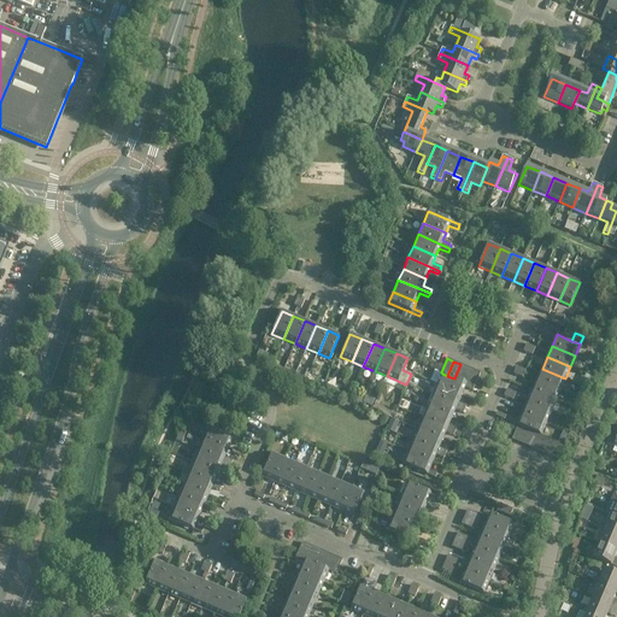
[(454,378),(460,381),(466,368),(460,364),(454,378)]
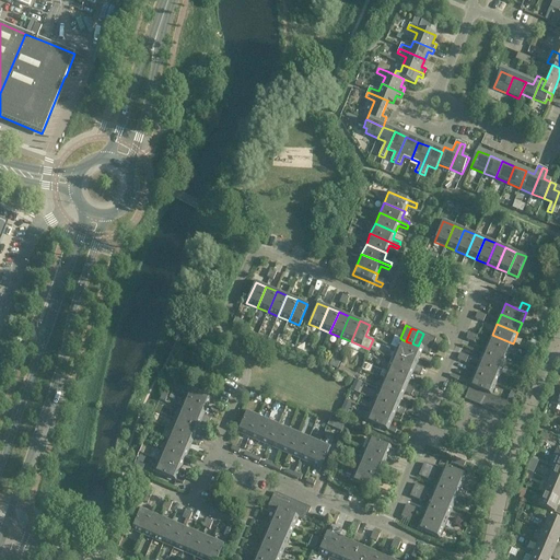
[(418,346),(424,349),(430,336),(423,334),(418,346)]
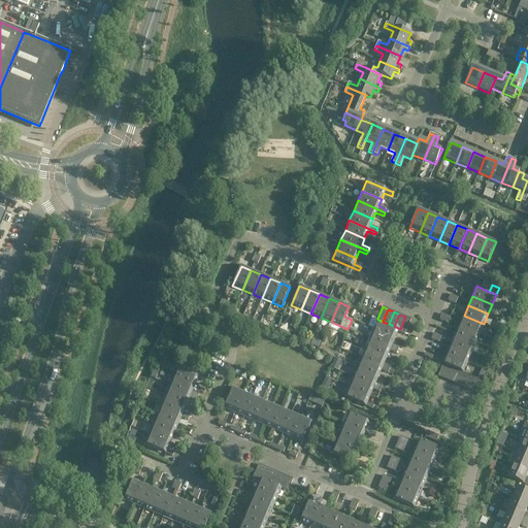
[(460,325),(480,333),(484,324),(464,316),(460,325)]
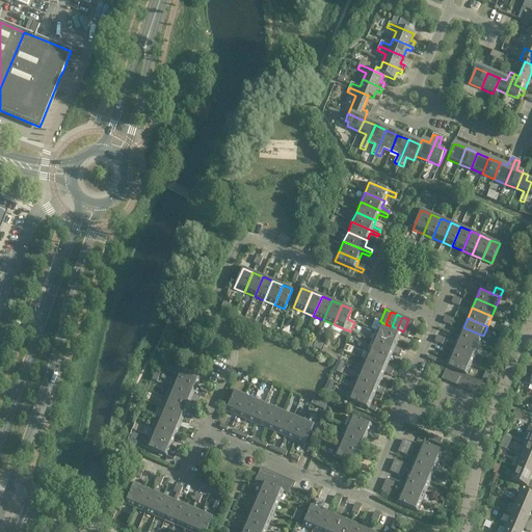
[(408,319),(403,331),(409,334),(414,321),(408,319)]
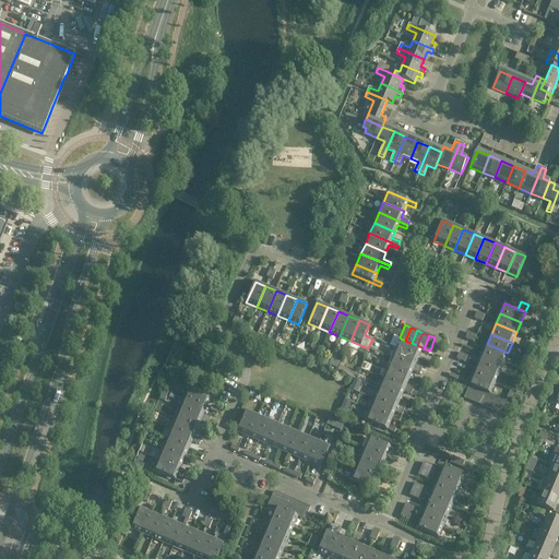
[(412,343),(405,341),(401,339),(396,348),(417,357),(420,351),(428,354),(430,351),(424,348),(417,345),(412,343)]
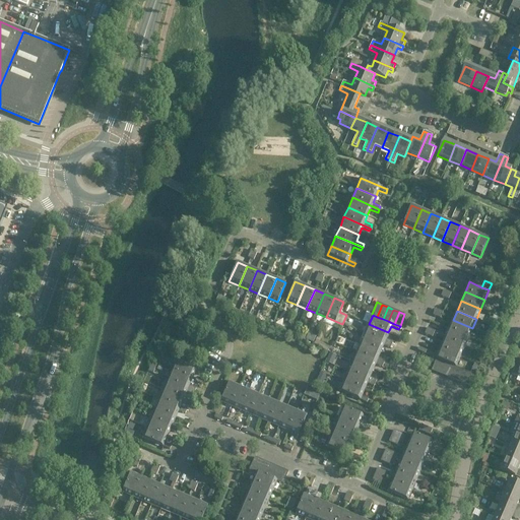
[(276,319),(274,324),(280,327),(282,321),(276,319)]
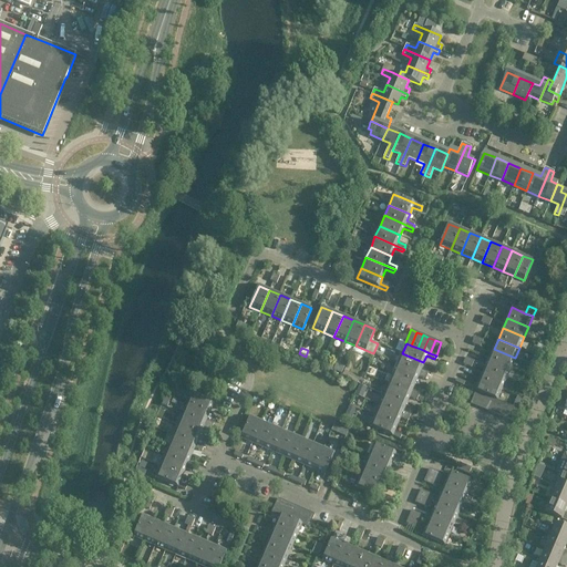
[(490,359),(509,369),(515,358),(494,349),(490,359)]
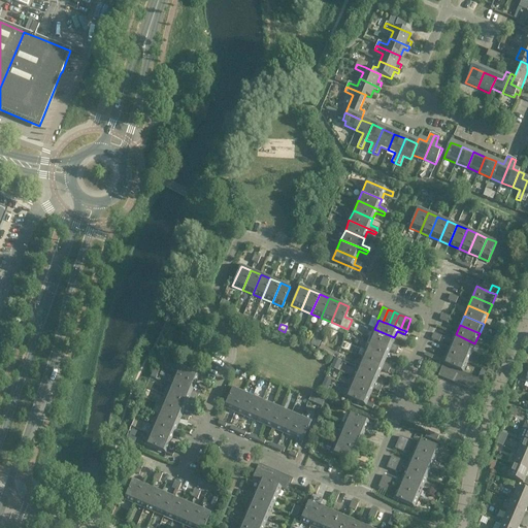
[(370,339),(397,351),(399,348),(391,344),(394,337),(374,329),(370,339)]
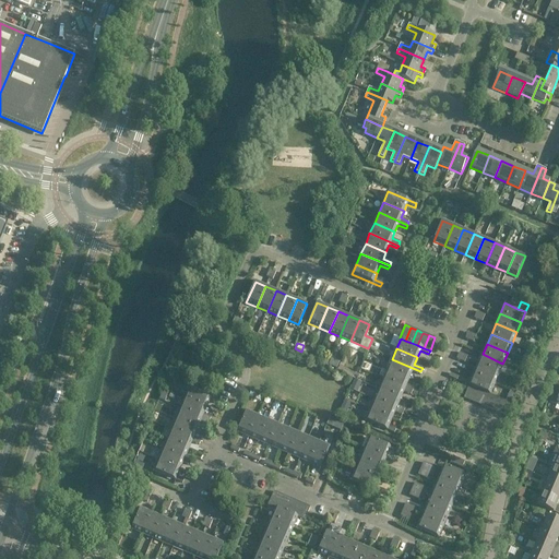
[(478,365),(498,373),(502,364),(483,354),(478,365)]
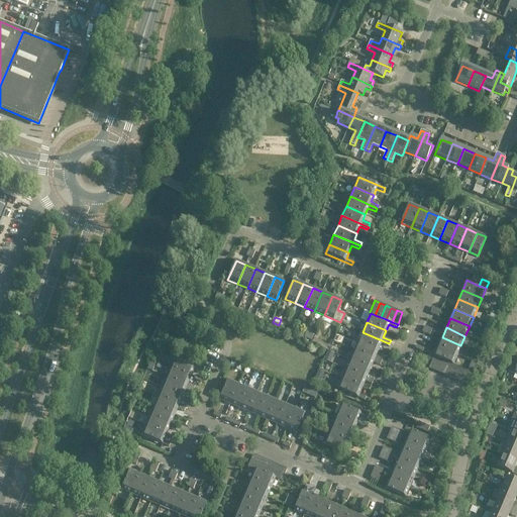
[(358,341),(378,349),(381,343),(388,346),(389,343),(363,332),(358,341)]
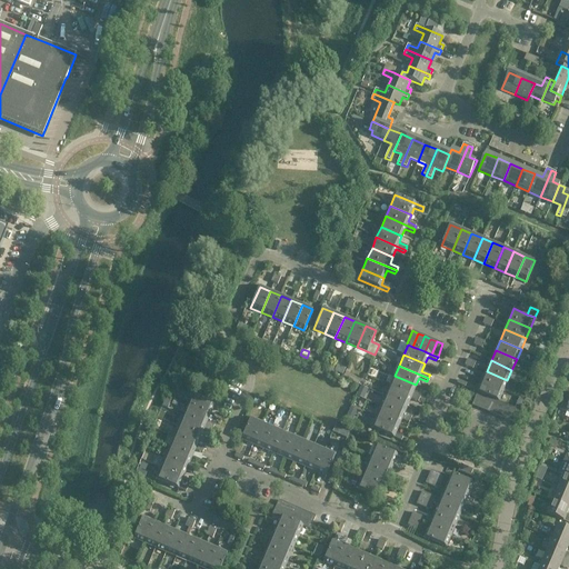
[(481,381),(502,391),(507,380),(487,371),(481,381)]
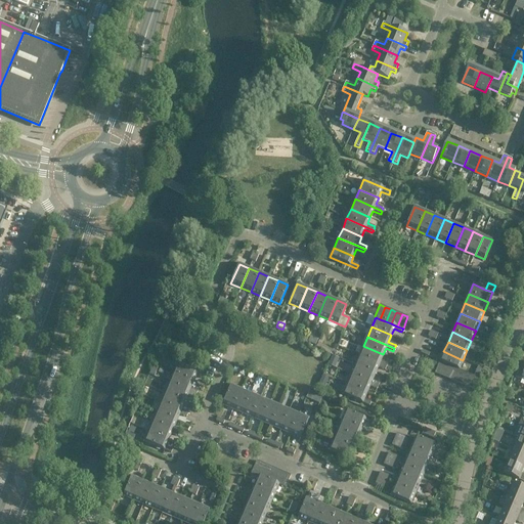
[(359,356),(386,367),(388,364),(380,361),(383,354),(363,346),(359,356)]
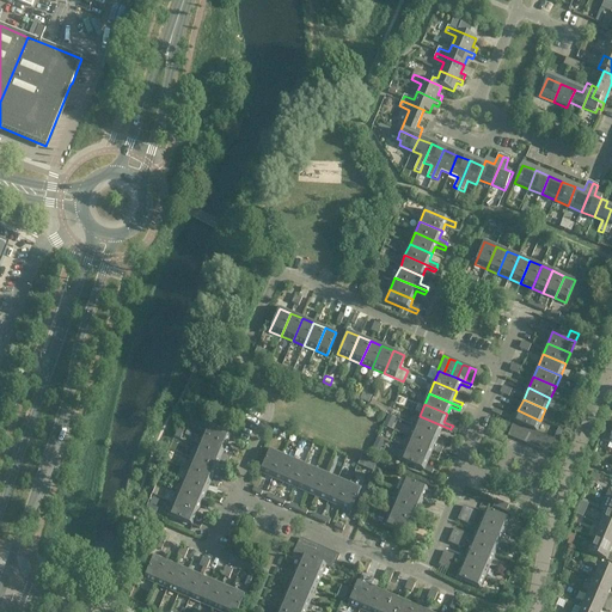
[(513,422),(520,424),(526,428),(533,430),(536,432),(540,421),(518,410),(513,422)]
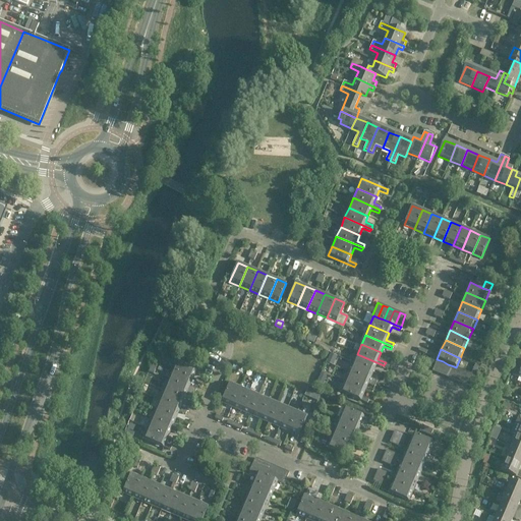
[(353,363),(372,371),(375,365),(383,368),(384,365),(357,354),(353,363)]
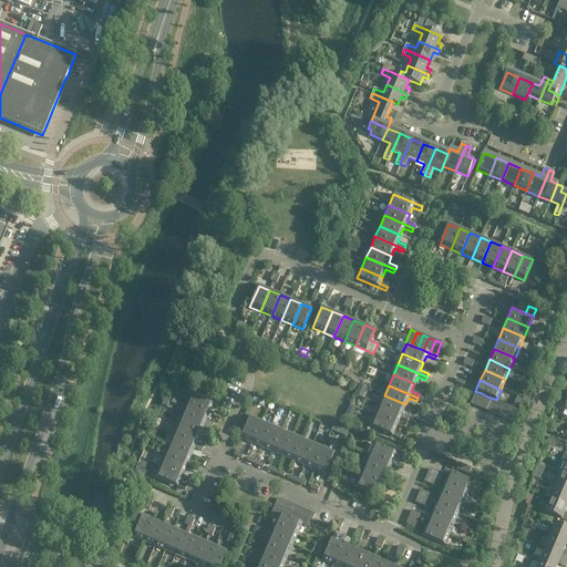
[(566,410),(566,388),(557,409),(565,411),(565,410),(566,410)]
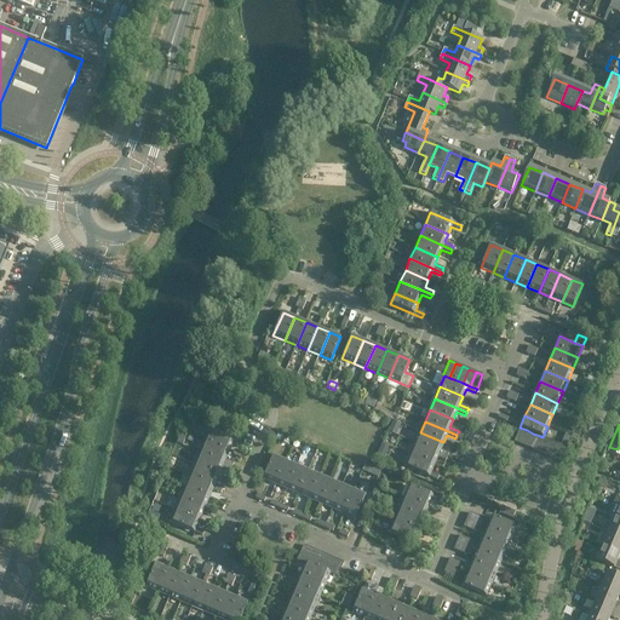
[(521,445),(527,430),(520,428),(515,442),(521,445)]
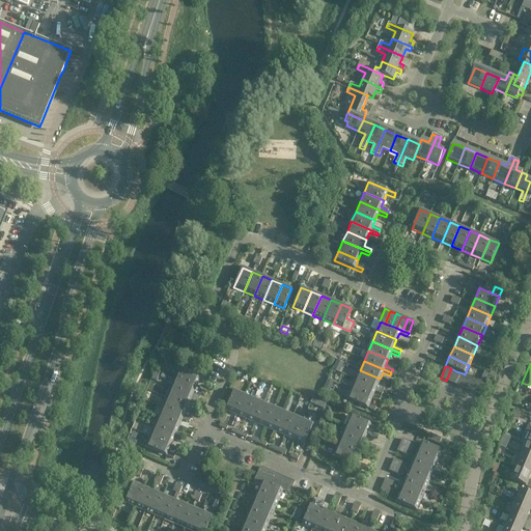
[(207,381),(205,380),(179,368),(175,379),(195,387),(198,381),(205,384),(207,381)]
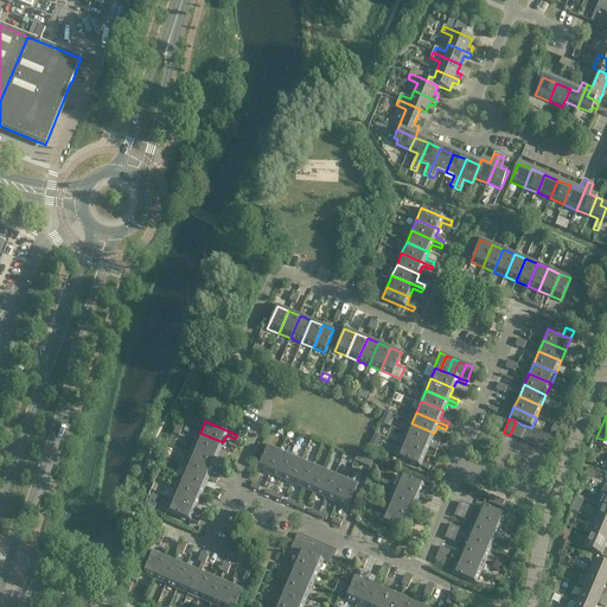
[(517,438),(522,425),(516,421),(510,435),(517,438)]
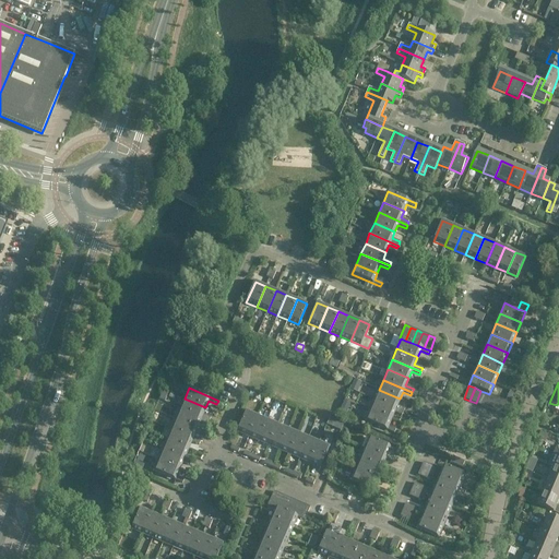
[(375,401),(403,413),(405,408),(396,405),(400,399),(379,390),(375,401)]
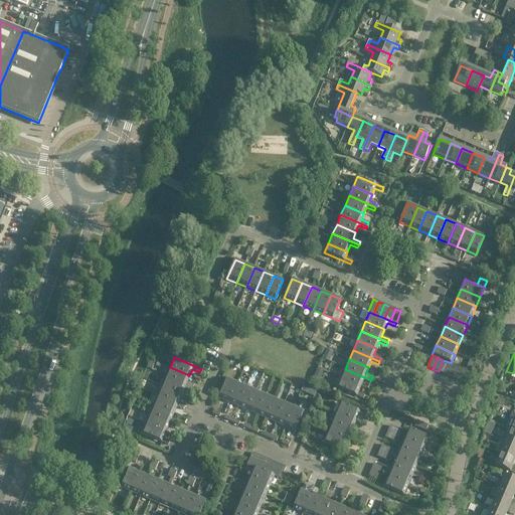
[(444,374),(449,362),(443,360),(439,371),(444,374)]
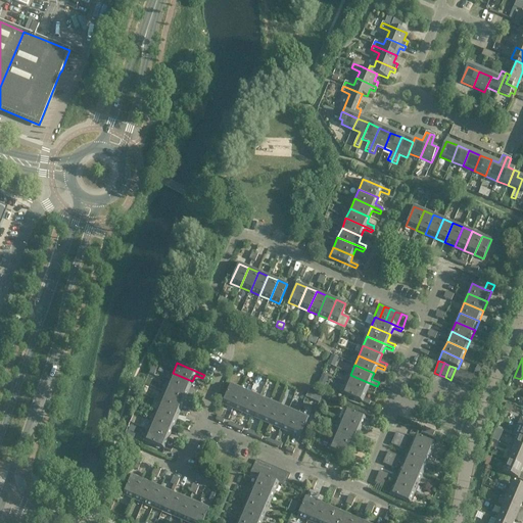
[(458,369),(456,368),(450,380),(457,382),(462,370),(458,369)]
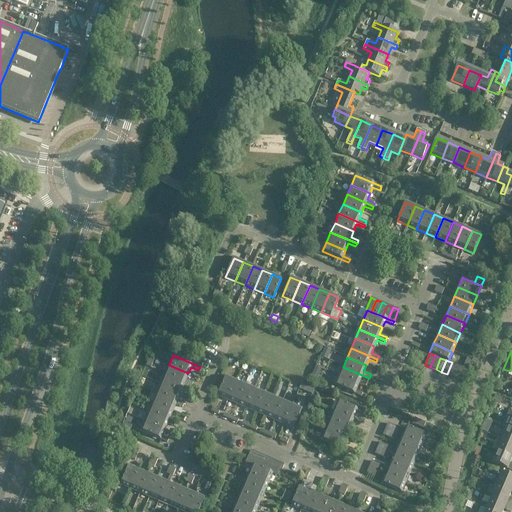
[(452,377),(457,365),(452,362),(447,374),(452,377)]
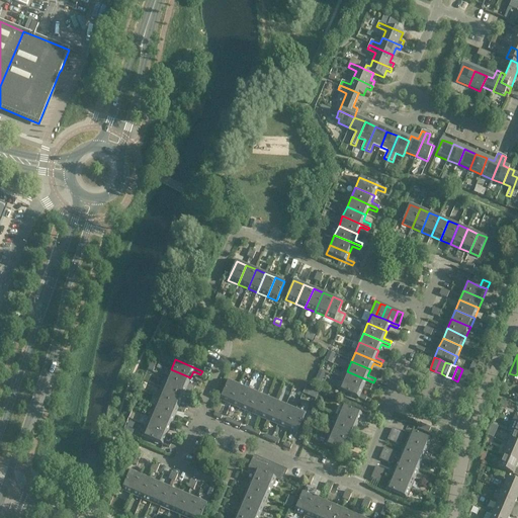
[(167,378),(193,391),(195,387),(187,384),(190,377),(171,369),(167,378)]
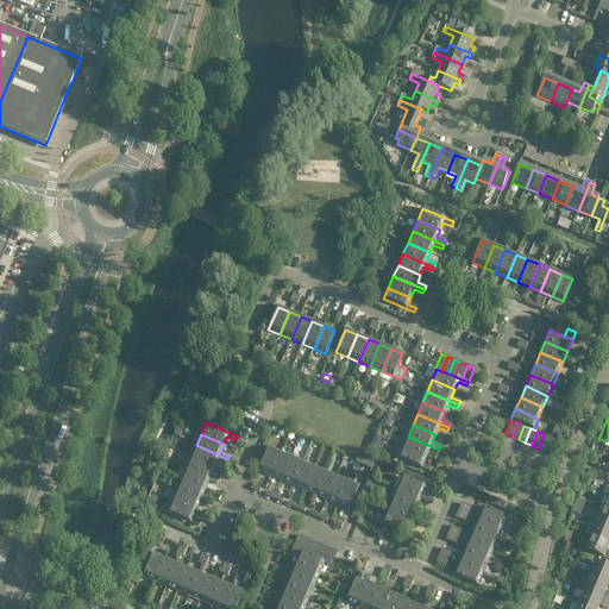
[(545,451),(551,437),(544,434),(538,449),(545,451)]
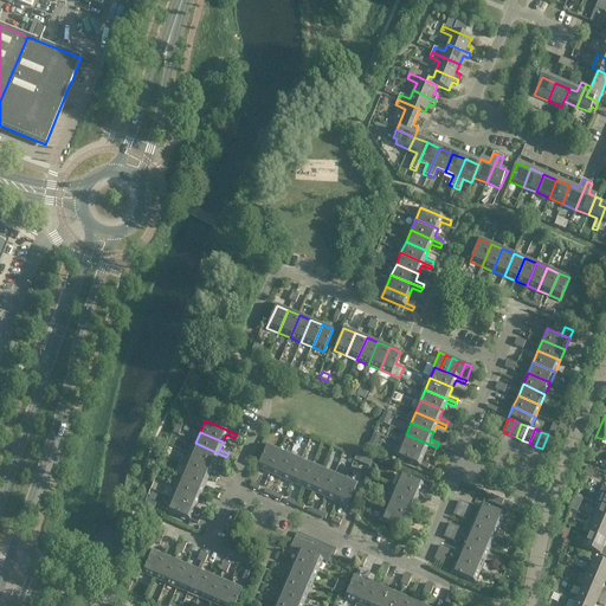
[(401,445),(424,455),(427,446),(436,451),(437,447),(406,434),(401,445)]
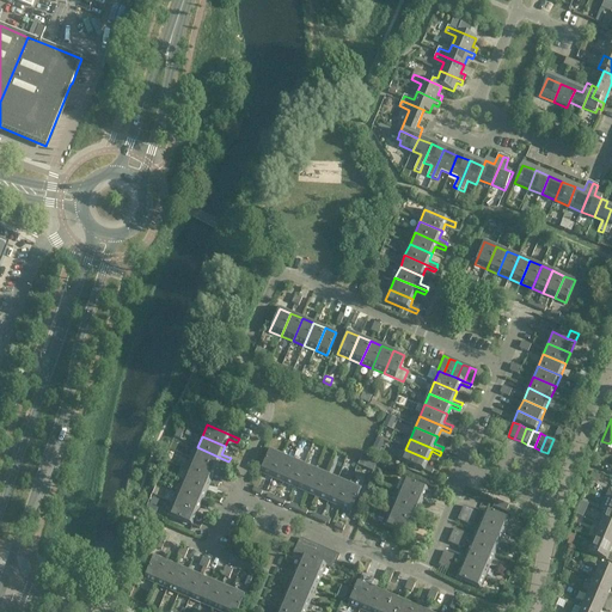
[(554,456),(560,442),(554,439),(548,453),(554,456)]
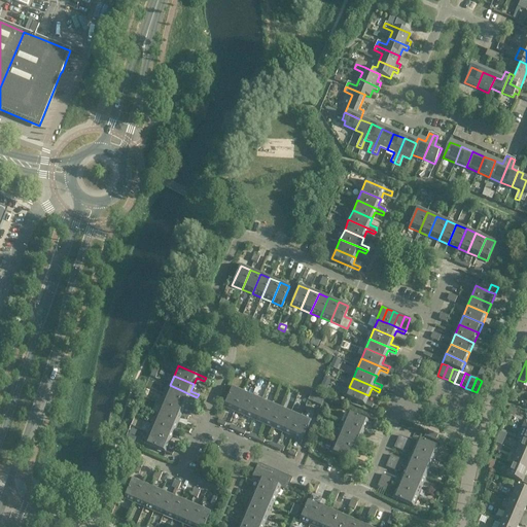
[(196,400),(197,397),(170,385),(166,395),(185,403),(188,397),(196,400)]
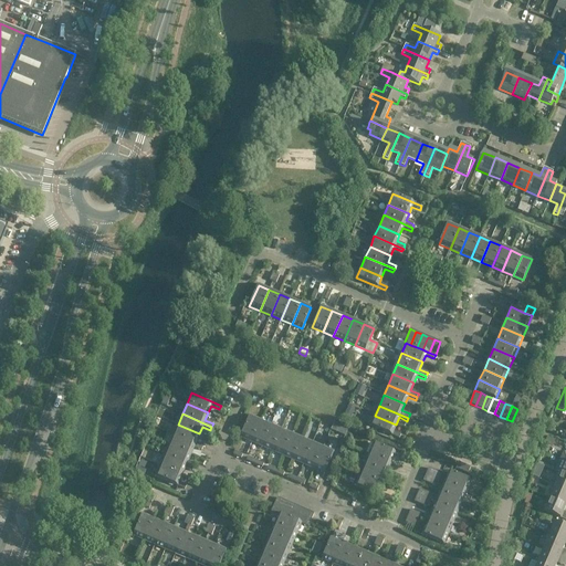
[(251,441),(260,420),(250,416),(241,437),(251,441)]
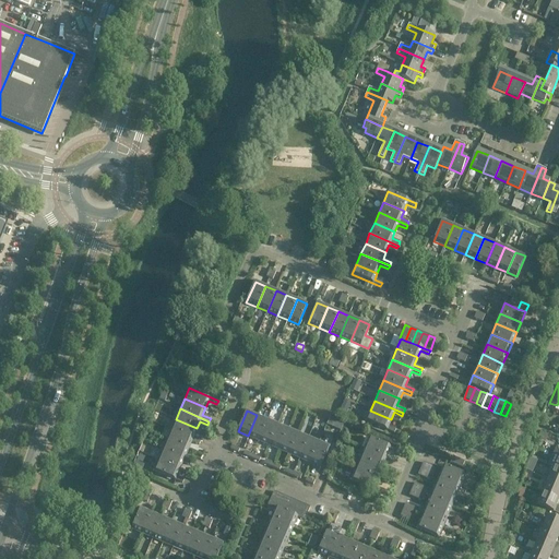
[(391,419),(370,411),(366,421),(394,433),(396,429),(388,426),(391,419)]
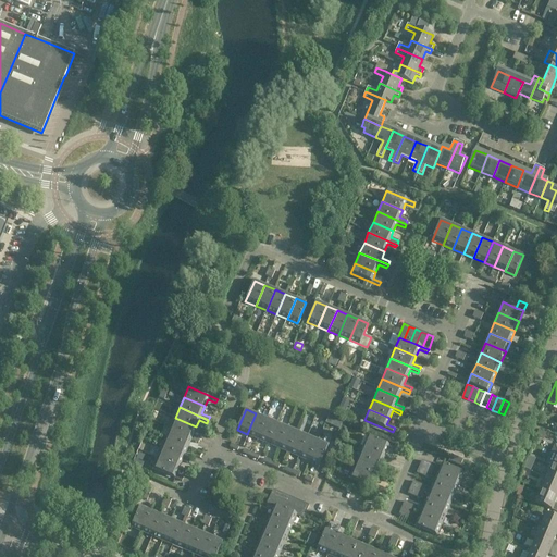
[(247,434),(258,438),(267,419),(256,413),(247,434)]
